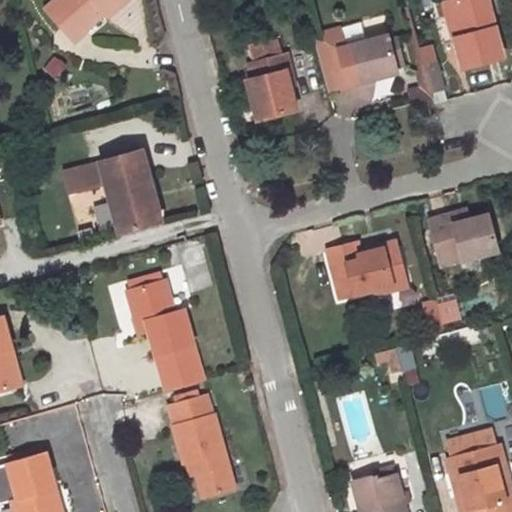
[(105,13),(119,0),(54,0),(45,9),(74,42),(87,31),(85,29),(105,13)]
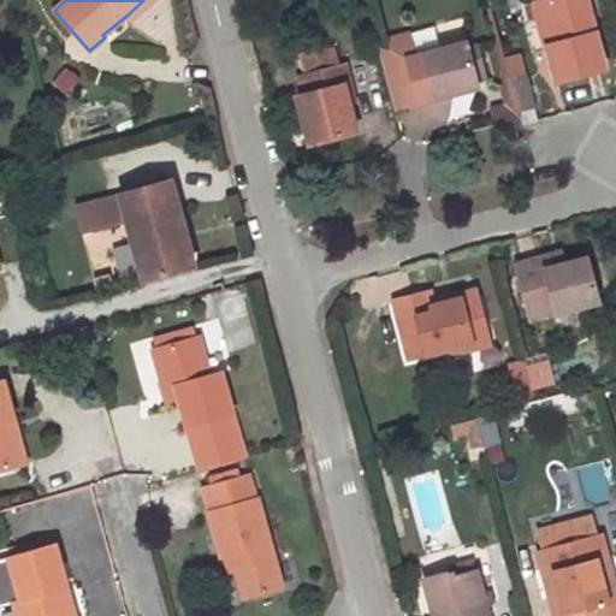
[(143,0),(126,16),(130,19),(152,0),(143,0)]
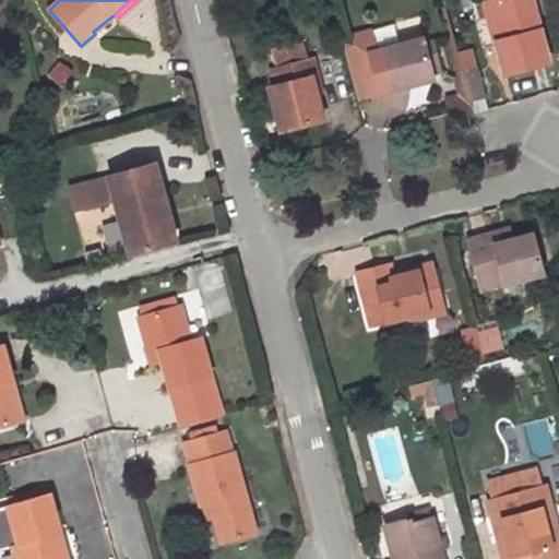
[(532,0),(492,0),(489,1),(500,39),(497,40),(506,74),(549,62),(532,0)]
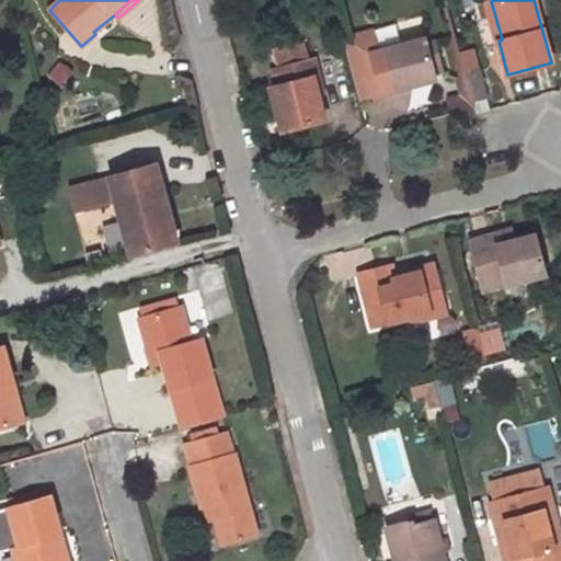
[(491,1),(485,2),(496,42),(499,41),(502,39),(491,1)]
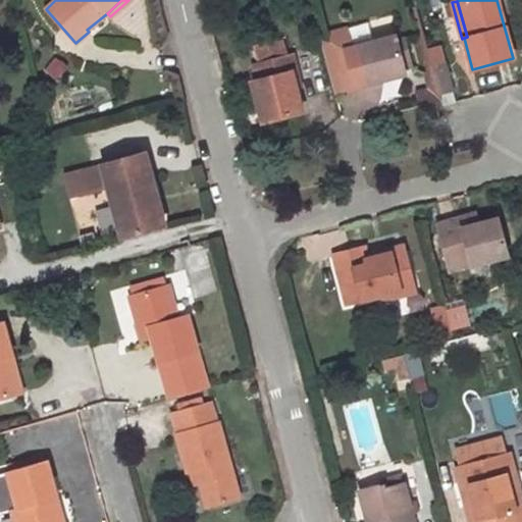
[(345,49),(352,47),(347,27),(318,34),(333,91),(354,86),(345,49)]
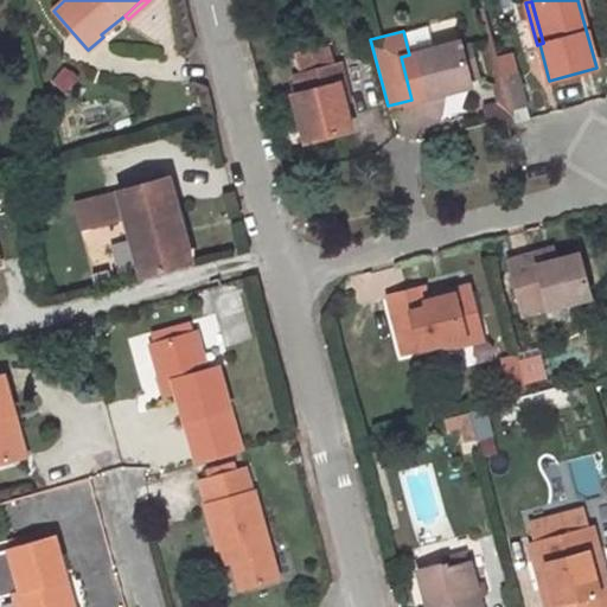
[(409,55),(401,57),(411,100),(413,100),(472,84),(468,74),(462,52),(460,42),(409,55)]
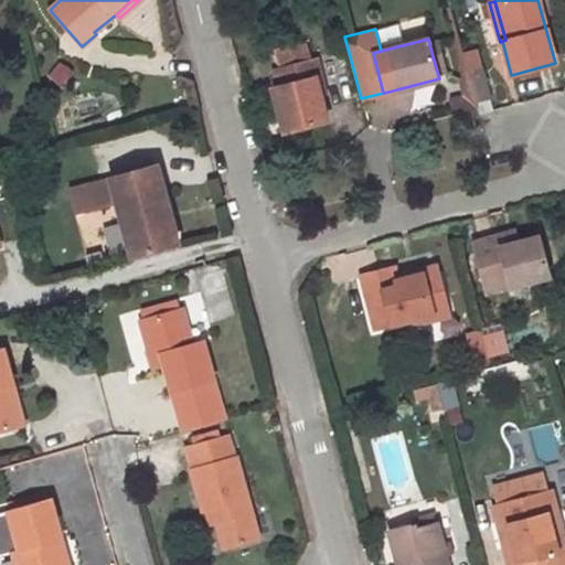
[(311,62),(307,46),(275,54),(279,70),(311,62)]
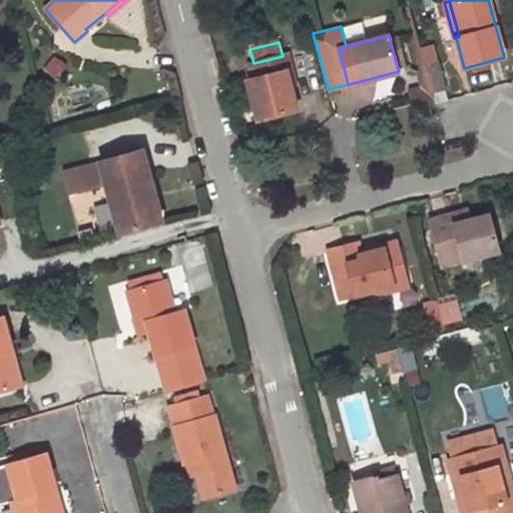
[(399,42),(391,44),(396,62),(404,60),(399,42)]
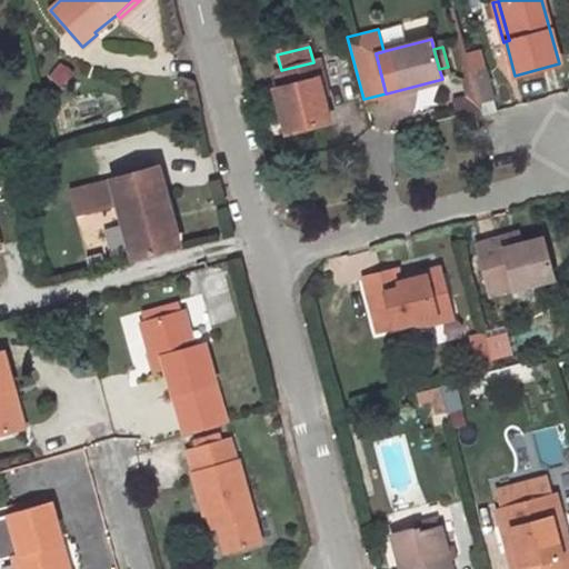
[(61,89),(71,71),(53,61),(43,78),(61,89)]
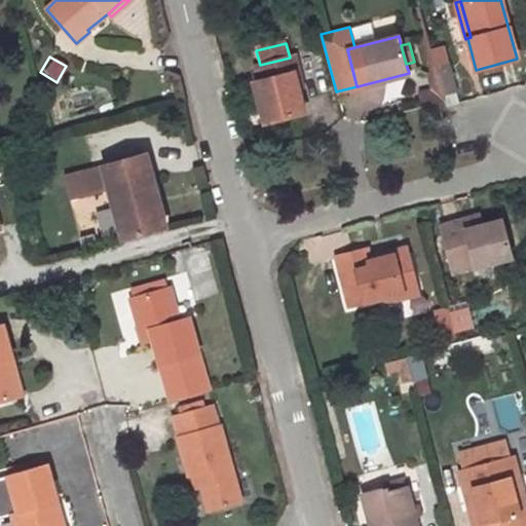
[(260,65),(255,66),(259,81),(254,82),(264,123),(305,113),(299,90),(294,73),(299,72),(295,57),(290,58),(260,65)]
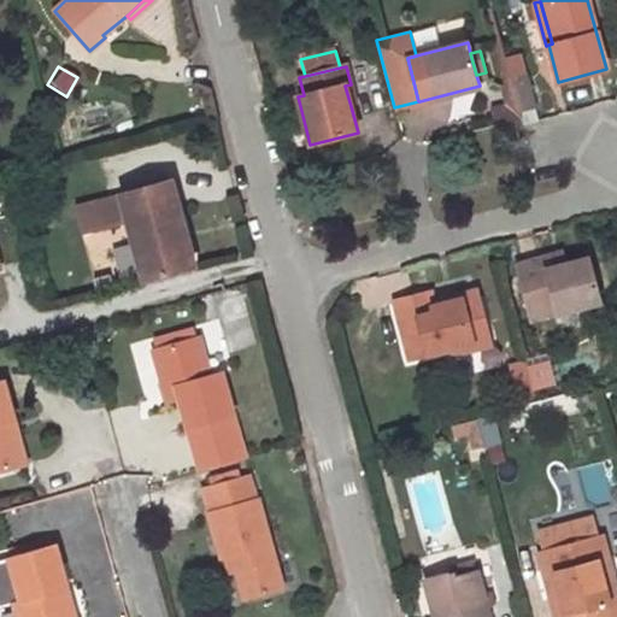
[(517,101),(519,111),(534,107),(527,78),(512,82),(512,83),(517,101)]
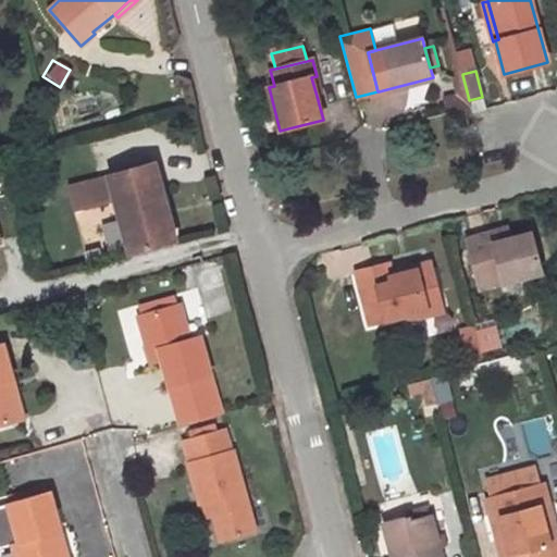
[(457,94),(467,91),(462,75),(453,77),(457,94)]
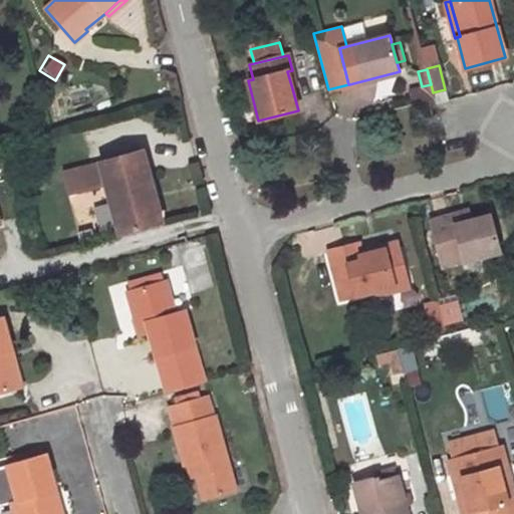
[(292,70),(287,71),(292,88),(297,86),(292,70)]
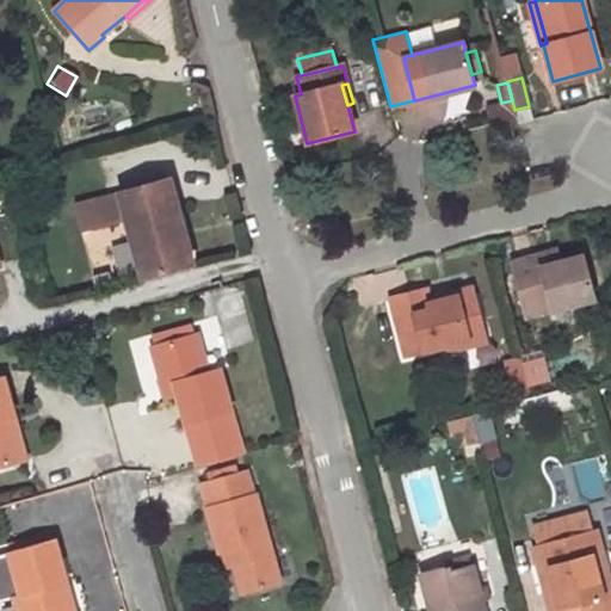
[(491,124),(517,117),(514,110),(512,100),(501,103),(486,107),(491,124)]
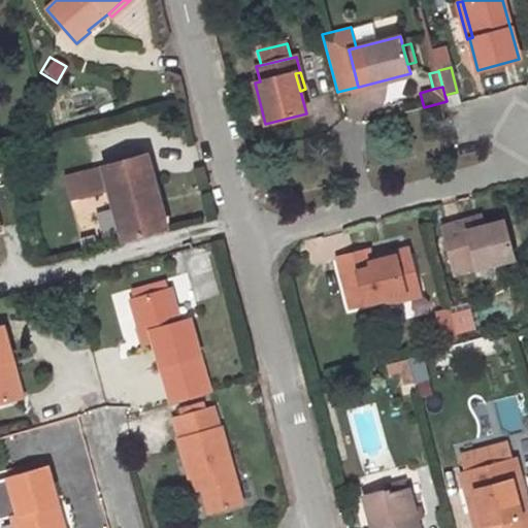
[(152,153),(67,175),(74,201),(111,191),(125,238),(171,226),(152,153)]
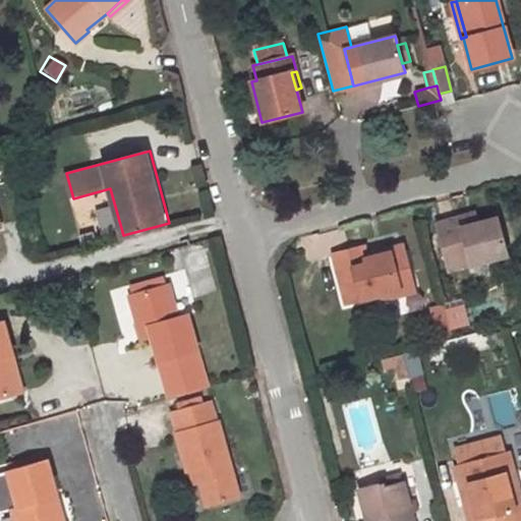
[(474,213),(459,217),(461,227),(477,223),(474,213)]
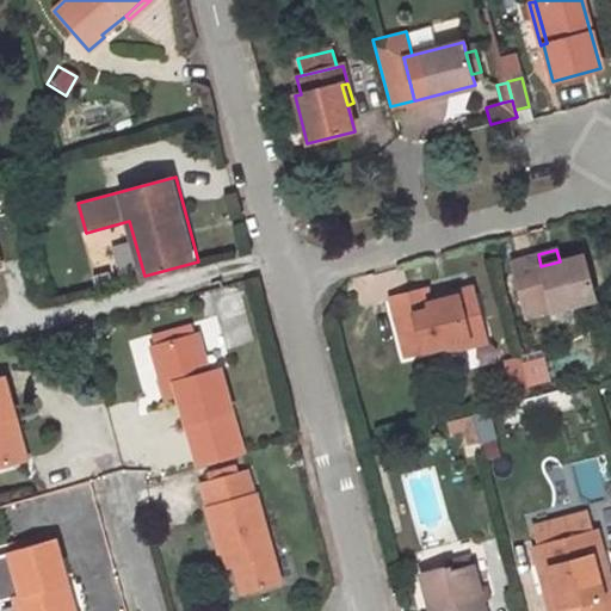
[(541,266),(538,254),(512,261),(526,318),(594,298),(582,255),(560,261),(541,266)]
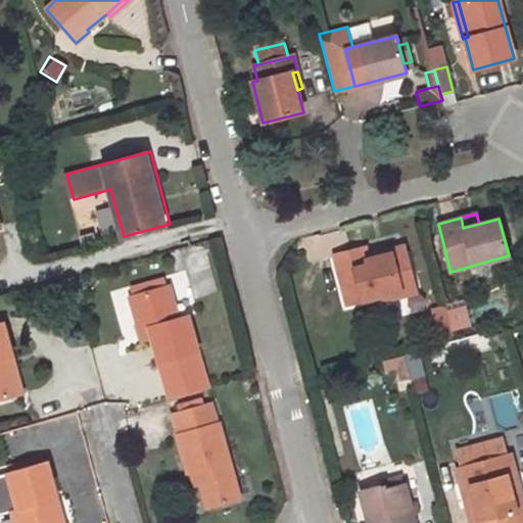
[(84,247),(97,244),(94,233),(81,237),(84,247)]
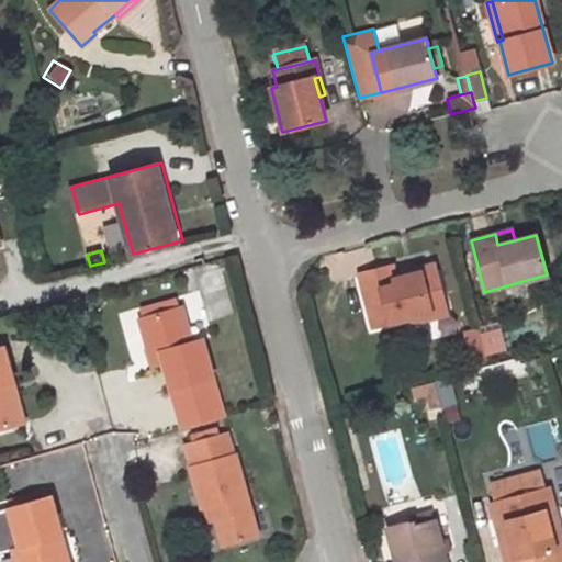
[(393,267),(361,276),(374,327),(411,317),(423,314),(424,319),(446,314),(435,269),(396,279),(393,267)]
